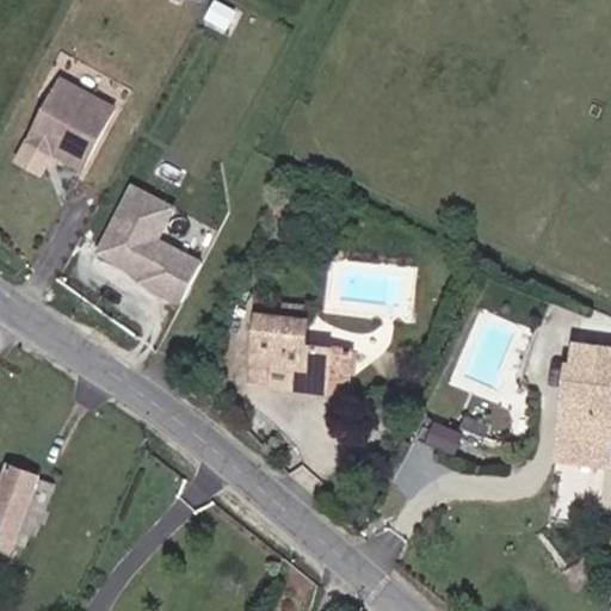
[(119,110),(59,78),(12,165),(41,180),(53,158),(85,176),(119,110)]
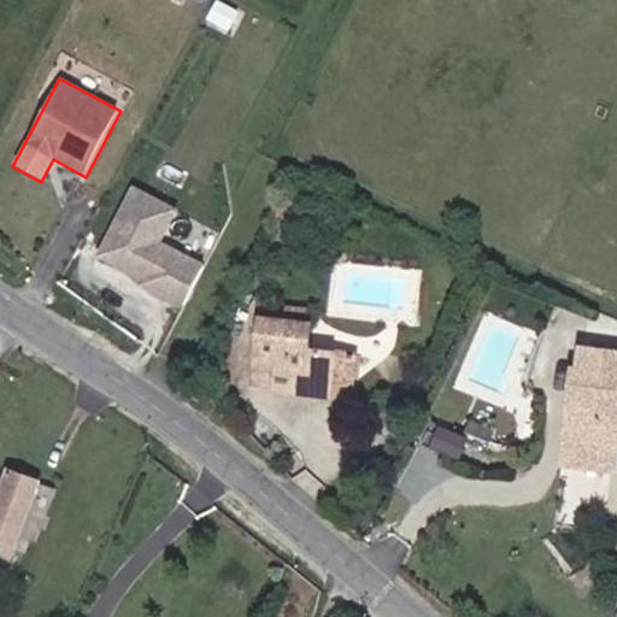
[(180,212),(133,187),(94,262),(184,309),(207,265),(164,242),(180,212)]
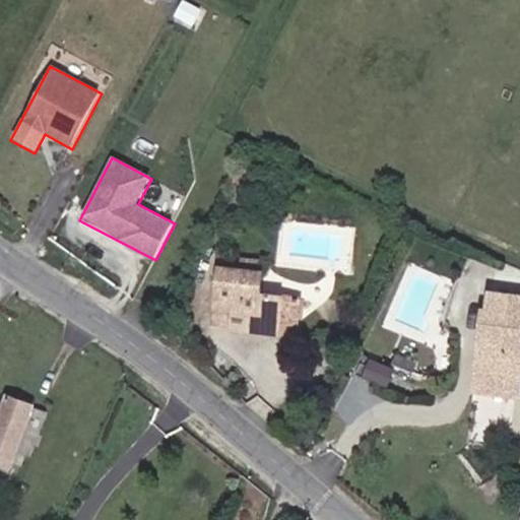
[(244,260),(244,270),(266,273),(266,262),(244,260)]
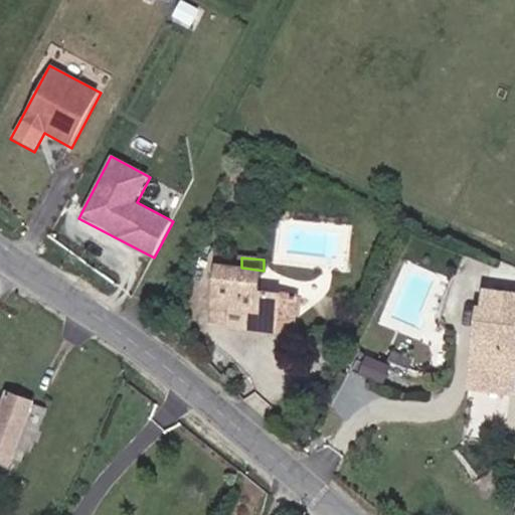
[(258,330),(262,291),(264,271),(241,268),(215,266),(212,318),(226,320),(226,327),(258,330)]
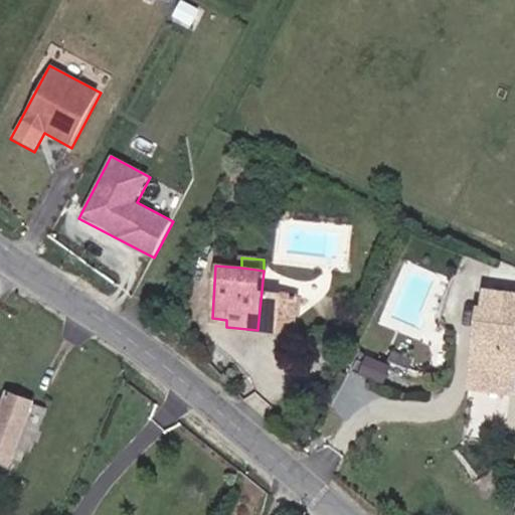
[(262,291),(258,330),(285,332),(287,316),(288,294),(262,291)]
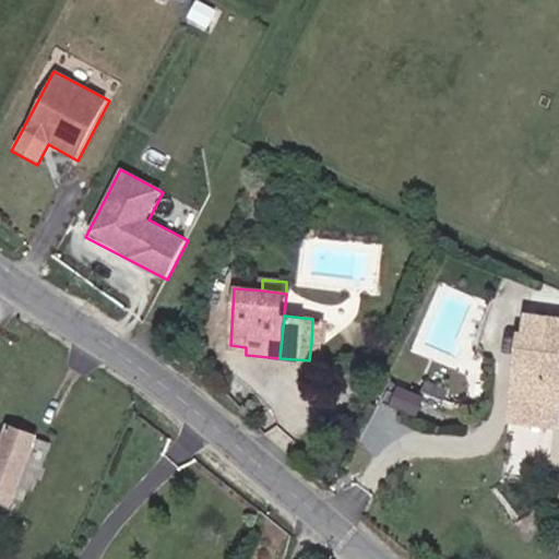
[(329,345),(332,322),(312,319),(311,343),(329,345)]
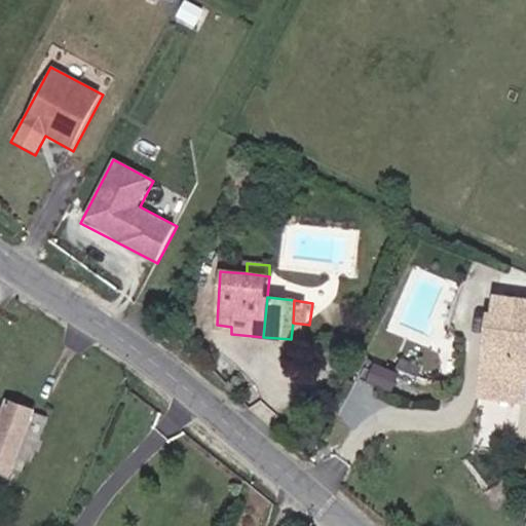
[(485,397),(525,399),(525,301),(499,300),(499,320),(491,320),(485,397)]
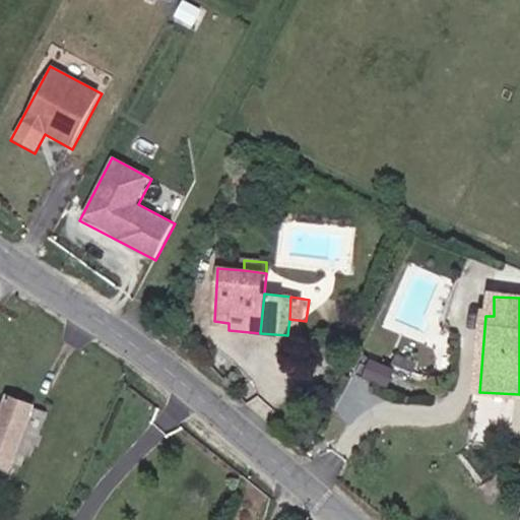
[(398,366),(405,349),(382,339),(375,355),(398,366)]
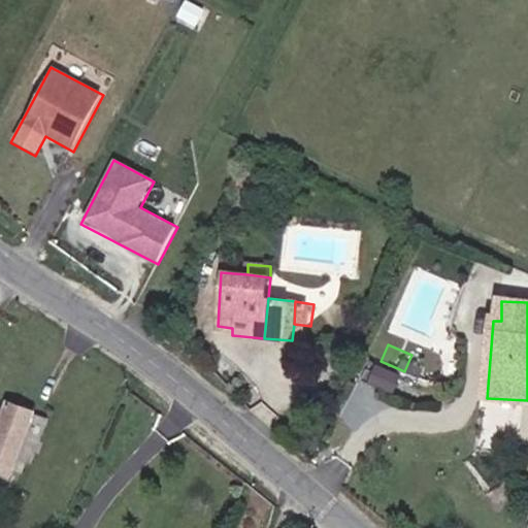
[(397,391),(404,372),(378,362),(371,381),(397,391)]
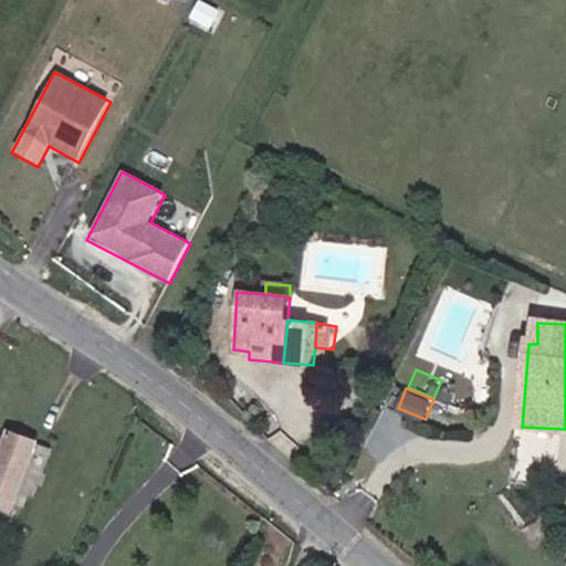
[(565,437),(565,429),(522,427),(521,433),(565,437)]
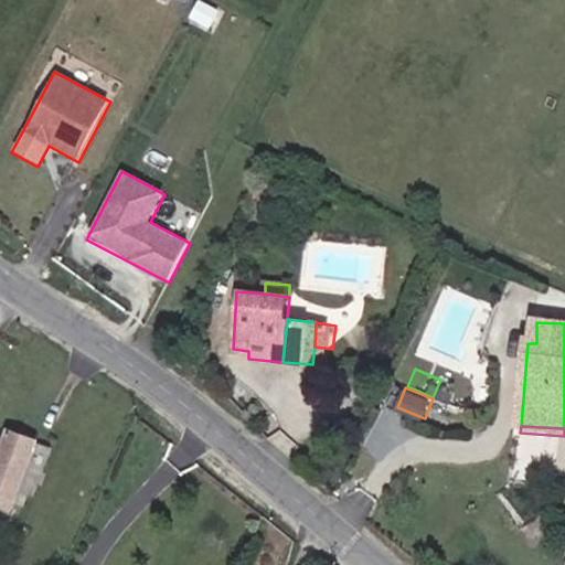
[(0,502),(10,507),(34,441),(9,432),(6,440),(0,438),(0,502)]
